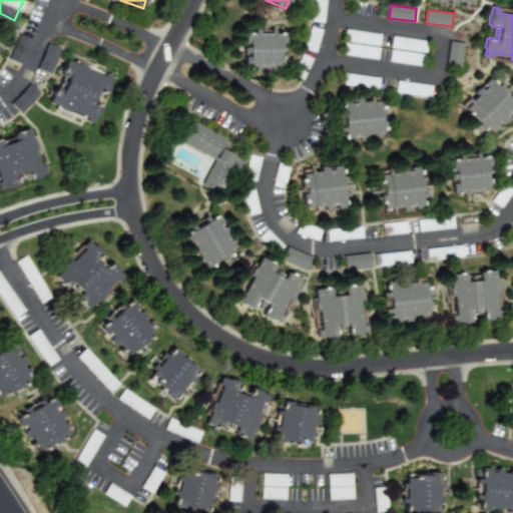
[(248,37),(248,32),(250,32),(250,29),(250,27),(254,28),(254,29),(259,29),(259,25),(263,25),(263,29),(269,29),(275,30),(275,25),(279,25),(278,30),(282,30),(282,28),(286,28),(286,30),(289,30),(289,38),(285,37),(285,44),(289,44),(289,45),(283,45),(283,51),(288,51),(288,53),(284,53),(284,55),(283,55),(282,61),(277,61),(277,65),(274,65),(274,61),(269,61),(262,61),(262,65),(259,65),(259,61),(254,61),(254,63),(250,62),(250,61),(247,61),(248,53),(252,53),(252,47),(248,47),(248,45),(248,43),(252,43),(252,37),(248,37)]
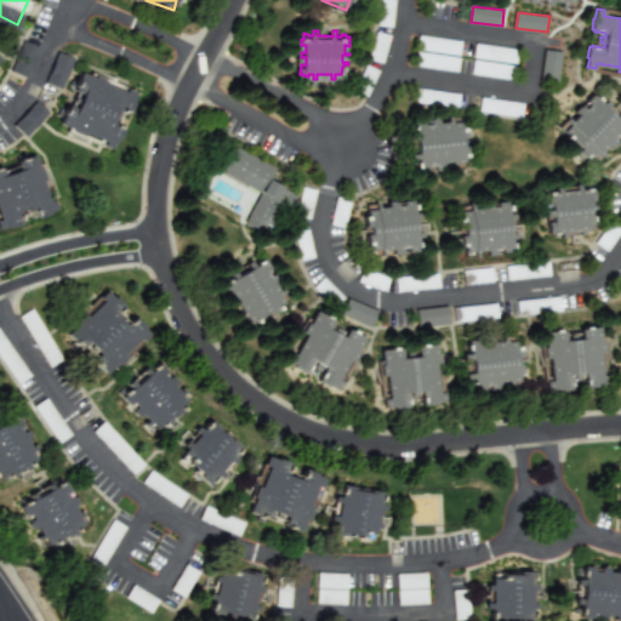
[(559,83),(543,80),(548,49),(564,51),(559,83)]
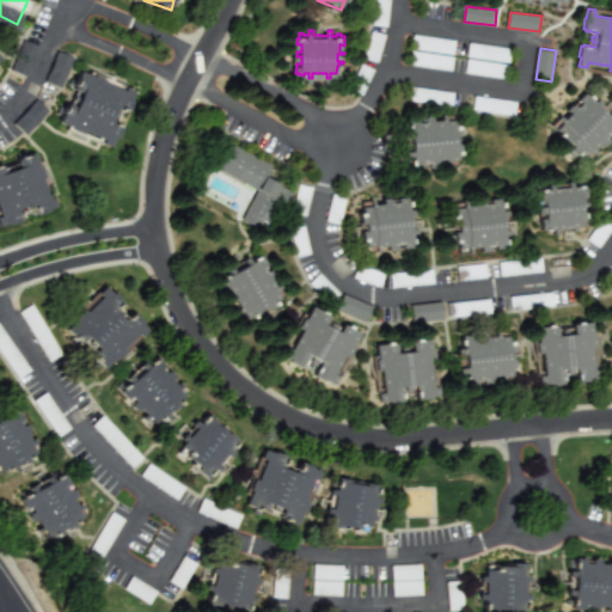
[(61,122),(84,67),(135,89),(112,144),(61,122)]
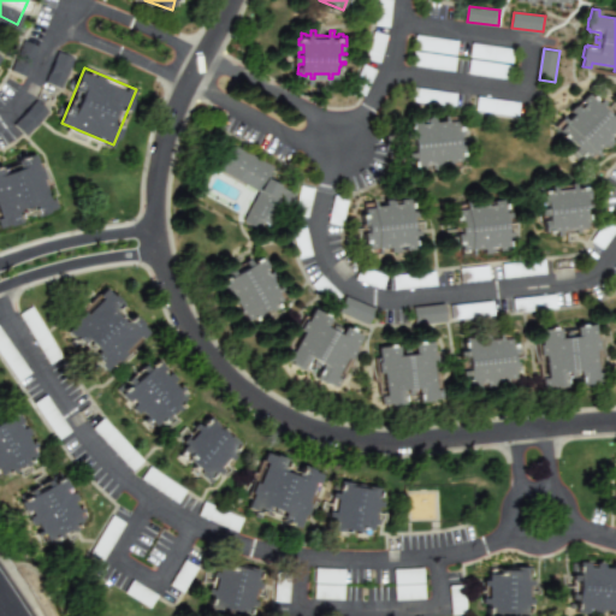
[(590,98),(591,96),(594,100),(593,101),(596,105),(600,101),(603,104),(599,107),(604,113),(609,118),(612,114),(615,117),(612,120),(615,124),(615,134),(614,136),(611,134),(605,138),(609,142),(608,143),(608,144),(604,148),(600,144),(593,152),(597,155),(596,157),(591,152),(585,158),(581,155),(579,158),(573,152),(576,149),(572,144),(567,140),(564,143),(560,137),(562,135),(558,131),(564,125),(561,120),(562,119),(566,123),(573,116),(569,112),(573,108),(574,108),(575,107),(579,111),(584,105),(580,102),(587,95),(590,98)]
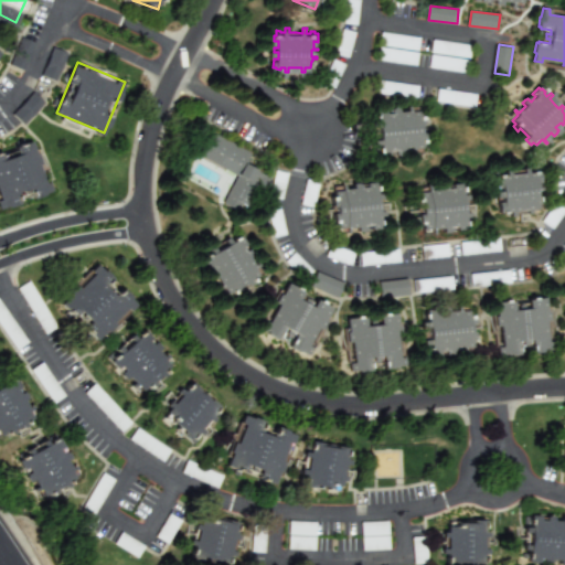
[(424,145),(416,145),(416,151),(415,151),(414,146),(405,147),(405,152),(401,152),(401,151),(398,151),(397,147),(391,148),(392,152),(383,152),(383,150),(381,150),(381,146),(382,146),(382,141),(377,141),(376,138),(382,138),(381,130),(381,124),(375,125),(375,120),(380,120),(380,116),(377,116),(377,112),(380,112),(379,108),(387,108),(388,113),(395,112),(394,107),(396,107),(396,106),(401,106),(402,110),(411,109),(411,105),(413,105),(413,110),(422,109),(422,114),(425,114),(426,121),(422,121),(423,127),(423,132),(426,132),(427,140),(424,140),(424,145)]
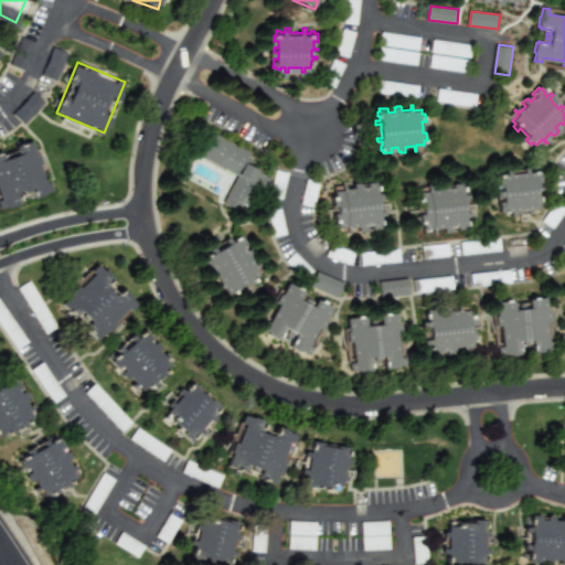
[(266,181),(262,189),(259,187),(249,204),(244,201),(240,210),(226,202),(240,177),(198,153),(211,129),(252,152),(246,162),(269,174),(266,181)]
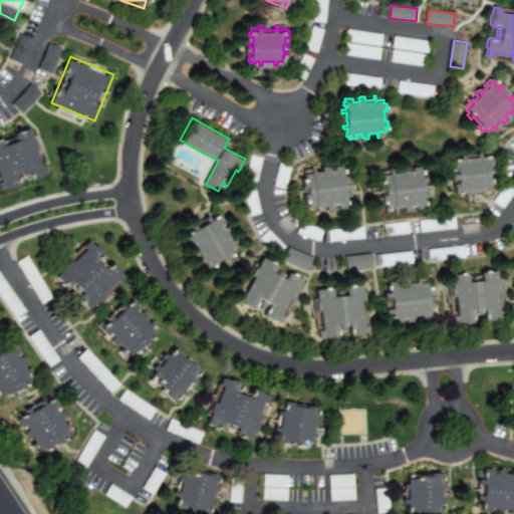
[(0,191),(0,139),(32,127),(47,174),(0,191)]
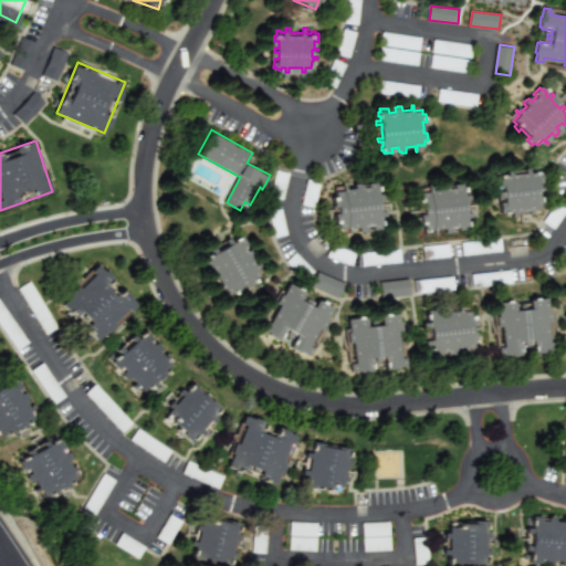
[(538,198),(544,197),(544,199),(541,199),(541,202),(538,202),(540,209),(534,209),(534,213),(530,213),(530,210),(524,210),(517,211),(517,216),(514,217),(513,211),(509,212),(510,213),(505,215),(505,212),(502,212),(501,203),(505,203),(504,197),(501,197),(500,194),(504,194),(503,186),(500,187),(499,178),(501,178),(501,176),(505,176),(505,177),(510,177),(510,173),(513,171),(514,177),(521,176),(527,175),(526,170),(531,170),(531,175),(535,175),(535,173),(540,171),(540,174),(543,174),(543,182),(540,182),(540,189),(544,189),(544,191),(537,191),(538,198)]
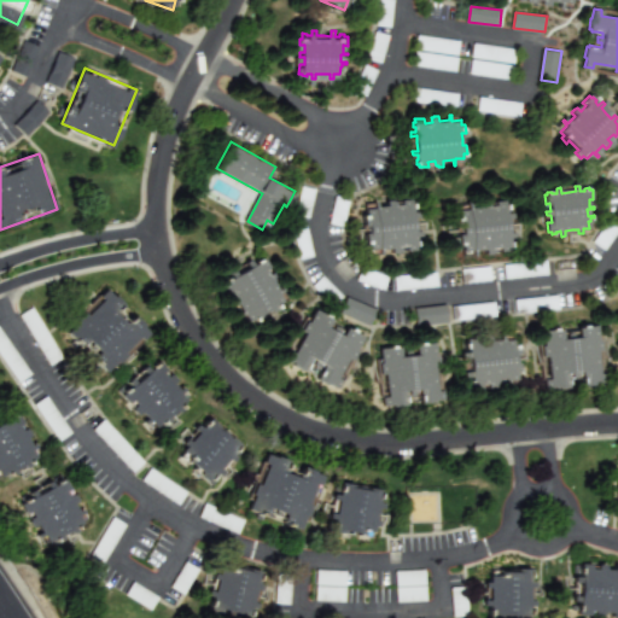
[(392,251),(392,246),(382,248),(382,252),(380,252),(379,246),(371,248),(371,243),(367,243),(366,235),(369,234),(369,228),(368,222),(365,222),(365,214),(368,214),(368,209),(377,209),(377,203),(378,202),(379,208),(389,207),(389,202),(396,200),(397,207),(404,207),(403,202),(413,200),(413,204),(415,204),(415,209),(414,209),(414,214),(419,214),(420,217),(414,217),(415,225),(415,233),(420,232),(421,237),(415,237),(417,242),(418,242),(419,246),(417,246),(417,250),(407,250),(407,245),(400,246),(400,251),(392,251)]
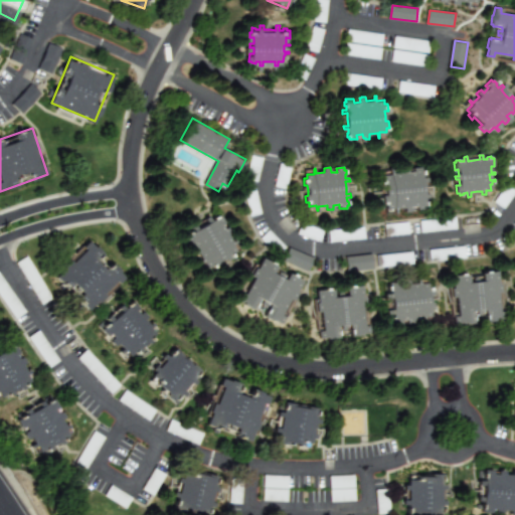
[(422,174),(422,177),(426,177),(427,180),(422,181),(423,187),(423,193),(428,193),(428,196),(424,197),(424,201),(426,200),(426,204),(425,204),(425,207),(417,208),(417,204),(411,205),(411,208),(409,209),(409,210),(405,210),(405,206),(396,207),(396,211),(395,211),(394,206),(387,207),(386,203),(383,203),(383,196),(386,196),(385,191),(385,186),(382,186),(381,179),(384,179),(384,175),(391,174),(390,169),(392,169),(393,173),(401,173),(401,168),(405,168),(405,169),(407,168),(407,172),(413,172),(413,168),(421,167),(421,170),(423,169),(423,173),(422,174)]
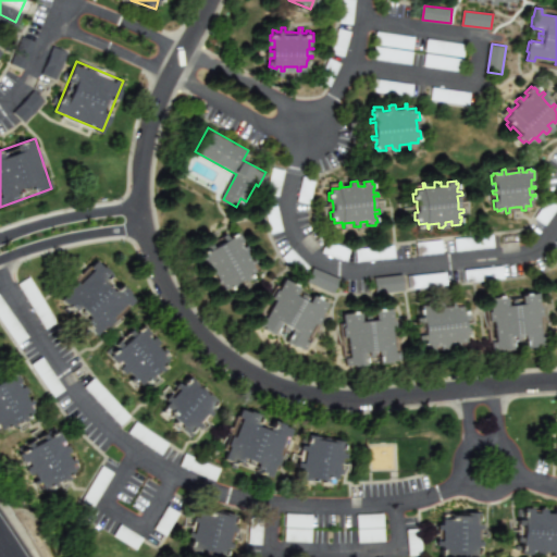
[(251,264),(256,271),(251,273),(254,276),(247,280),(246,276),(240,280),(236,283),(237,285),(232,288),(230,286),(226,288),(222,281),(217,284),(217,282),(220,280),(215,272),(211,274),(209,270),(210,270),(209,268),(212,265),(209,260),(206,262),(201,255),(203,254),(202,251),(207,249),(208,251),(211,249),(209,245),(212,243),(214,247),(220,244),(226,240),(224,236),(227,234),(230,238),(233,236),(232,235),(236,233),(237,234),(239,233),(244,240),(239,243),(243,248),(247,246),(248,248),(248,247),(251,251),(247,254),(251,262),(256,260),(257,261),(251,264)]
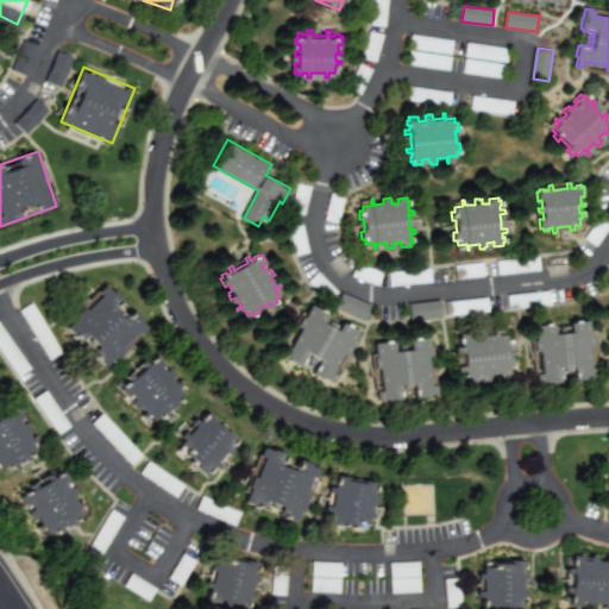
[(68,328),(107,288),(144,325),(105,365),(68,328)]
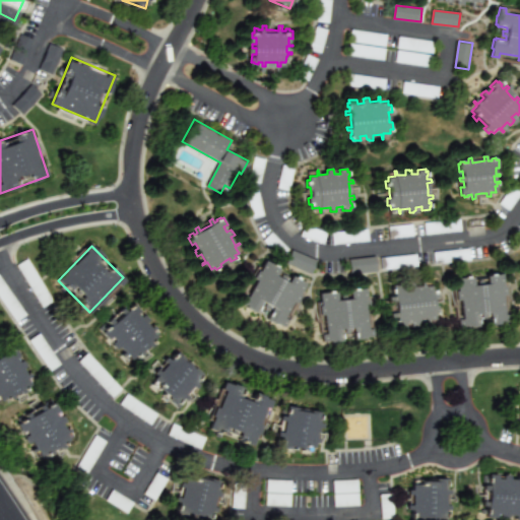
[(289,262),(295,250),(319,259),(314,272),(289,262)]
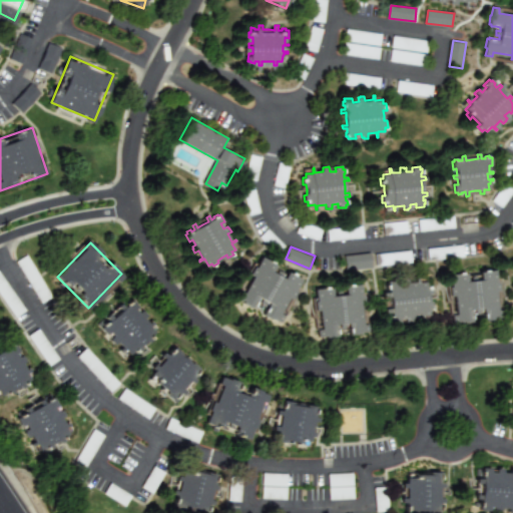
[(349,270),(347,257),(373,253),(375,267),(349,270)]
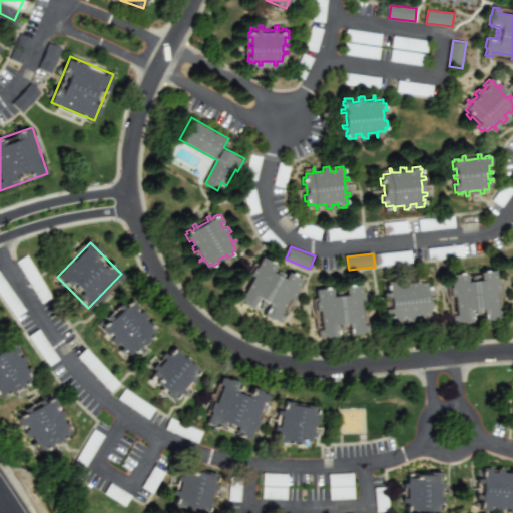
[(266,302),(264,305),(260,303),(262,300),(259,298),(255,302),(255,303),(253,306),(252,305),(251,308),(243,303),(244,302),(237,298),(240,292),(244,294),(254,277),(251,276),(255,268),(260,270),(262,267),(259,265),(264,258),(270,262),(271,261),(274,263),(273,264),(275,266),(271,273),(276,275),(278,272),(280,274),(282,275),(280,278),(285,280),(289,273),(291,275),(292,273),(295,275),(295,276),(301,280),(297,287),(294,286),(292,289),(297,292),(292,299),(289,297),(279,314),(283,316),(280,322),(273,318),(272,319),(264,315),(266,313),(265,312),(267,308),(267,309),(270,304),(266,302)]
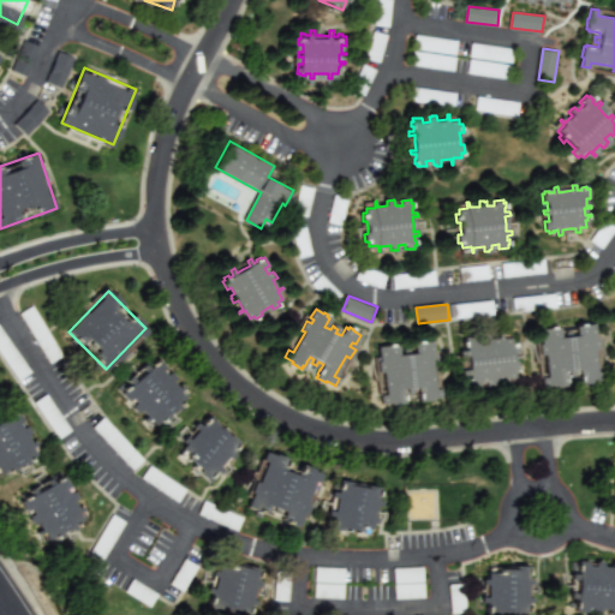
[(571,371),(566,371),(567,378),(567,377),(568,382),(566,383),(567,386),(556,387),(555,386),(547,387),(545,378),(550,377),(548,354),(544,354),(543,345),(549,344),(548,339),(544,340),(543,329),(553,329),(551,327),(556,327),(557,329),(560,328),(561,338),(567,338),(567,333),(569,333),(573,333),(573,336),(580,336),(579,327),(581,326),(581,324),(586,323),(586,326),(596,324),(596,334),(592,334),(593,339),(599,339),(599,350),(596,350),(598,372),(603,372),(604,381),(595,381),(595,383),(584,384),(584,381),(581,381),(581,376),(581,370),(577,370),(577,375),(572,375),(571,371)]
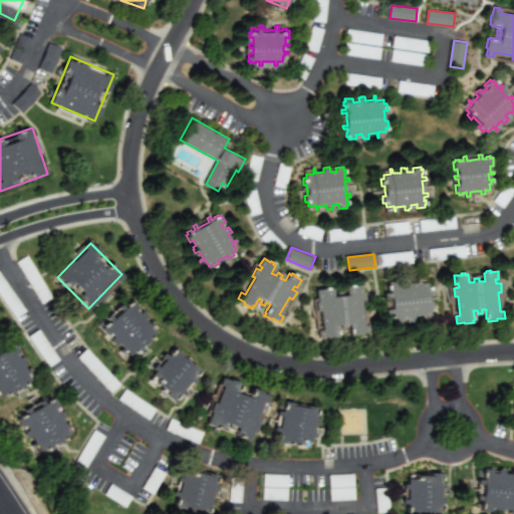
[(431,287),(434,286),(434,293),(431,293),(432,298),(432,304),(435,303),(436,310),(433,310),(433,314),(426,315),(427,320),(425,320),(424,316),(416,317),(416,321),(412,322),(412,321),(410,321),(410,317),(403,318),(404,321),(396,322),(396,320),(394,320),(394,316),(395,316),(395,312),(391,312),(390,309),(395,308),(394,302),(393,296),(389,297),(389,293),(393,293),(393,289),(391,289),(391,285),(392,285),(392,282),(400,281),(400,285),(406,285),(406,281),(408,281),(408,280),(412,279),(412,284),(421,283),(421,278),(422,278),(423,283),(430,283),(431,287)]
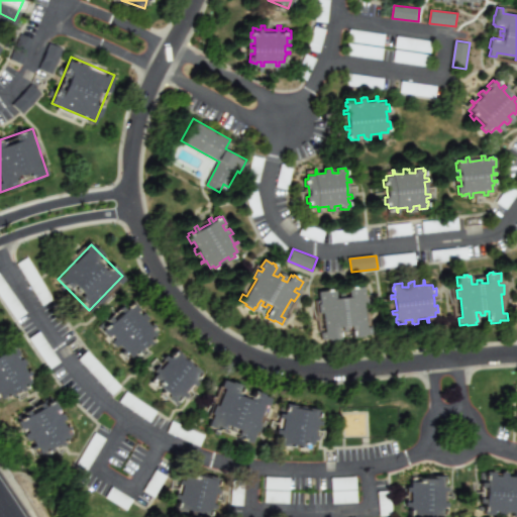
[(343,325),(340,325),(340,331),(341,331),(341,335),(340,335),(340,337),(331,338),(331,337),(323,338),(322,331),(327,330),(325,311),(321,312),(320,303),(325,302),(325,299),(321,299),(320,291),(328,290),(328,289),(332,288),(332,290),(334,290),(335,298),(341,297),(340,294),(343,293),(345,293),(345,297),(351,296),(350,288),(353,288),(352,286),(356,286),(356,287),(365,286),(366,294),(362,295),(363,299),(368,298),(369,307),(365,307),(367,326),(371,326),(372,333),(364,334),(364,335),(354,336),(354,333),(353,333),(352,330),(353,330),(352,324),(348,324),(349,328),(344,328),(343,325)]
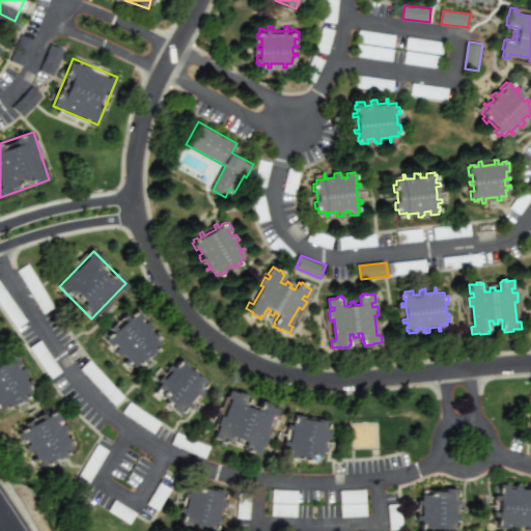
[(104,336),(135,309),(163,341),(133,368),(104,336)]
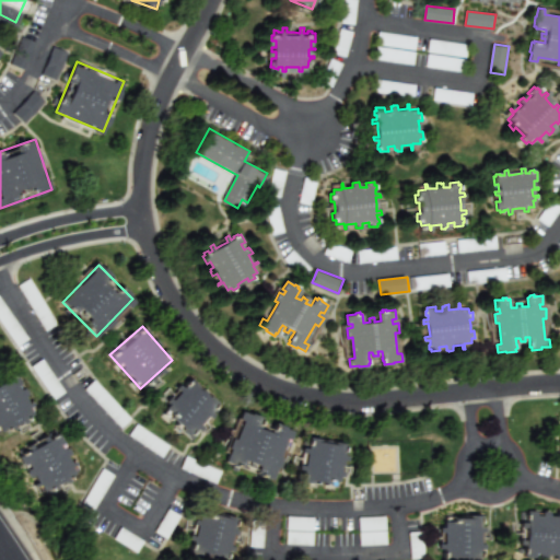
[(0,430),(0,381),(14,373),(36,411),(1,432),(0,430)]
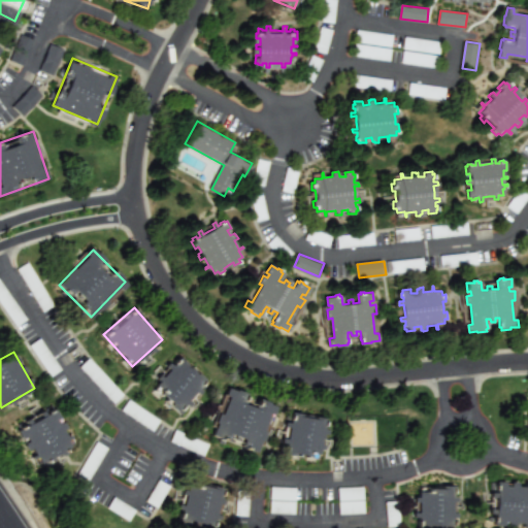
[(157,386),(180,357),(207,380),(183,408),(157,386)]
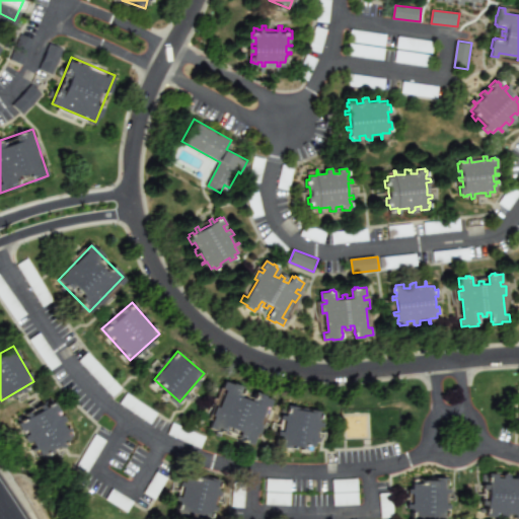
[(211,428),(227,385),(269,401),(252,444),(211,428)]
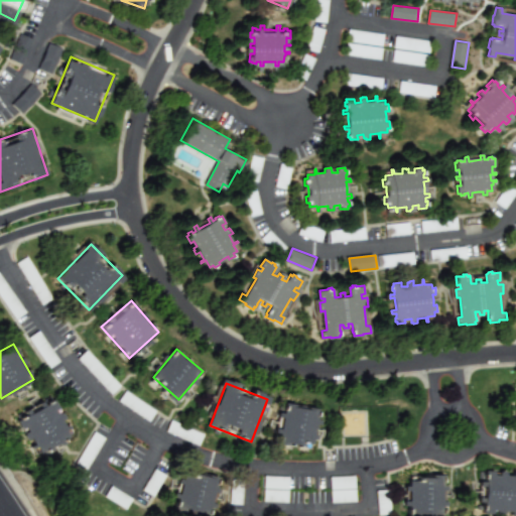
[(19,418),(51,399),(73,436),(40,456),(19,418)]
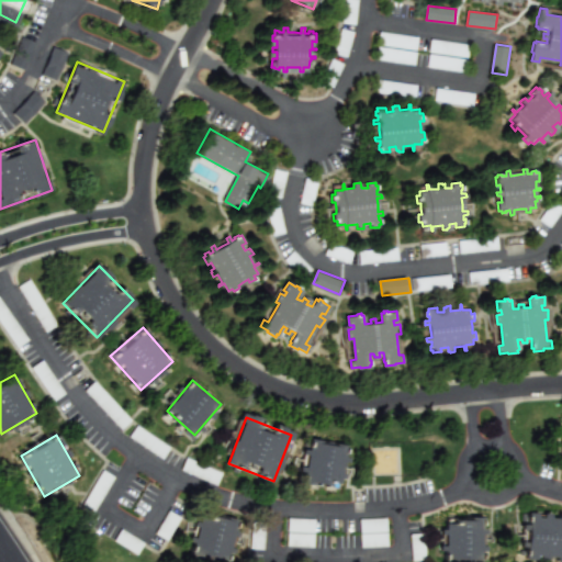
[(308,440),(347,447),(339,486),(302,480),(308,440)]
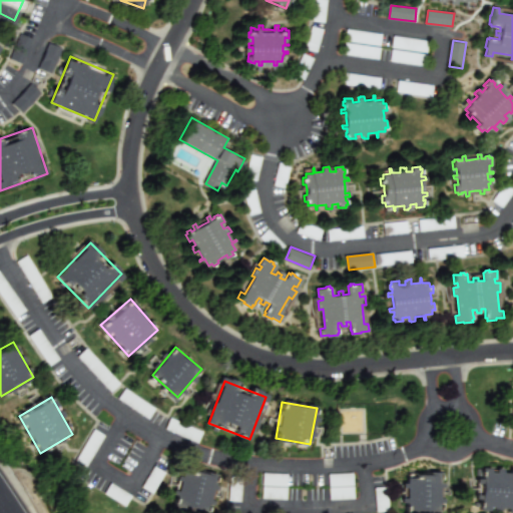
[(201,512),(178,506),(187,470),(218,478),(208,512),(201,512)]
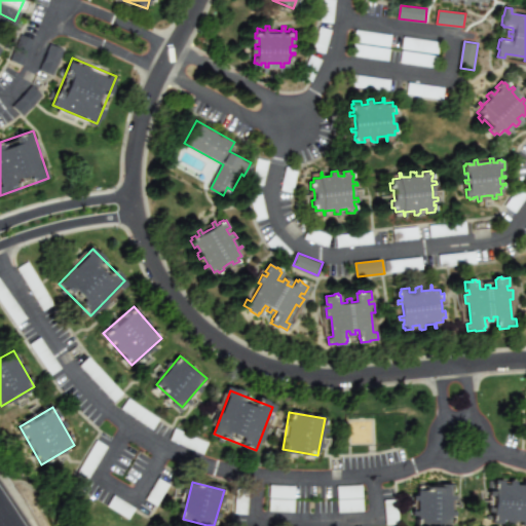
[(492,483),(525,484),(525,521),(491,520),(492,483)]
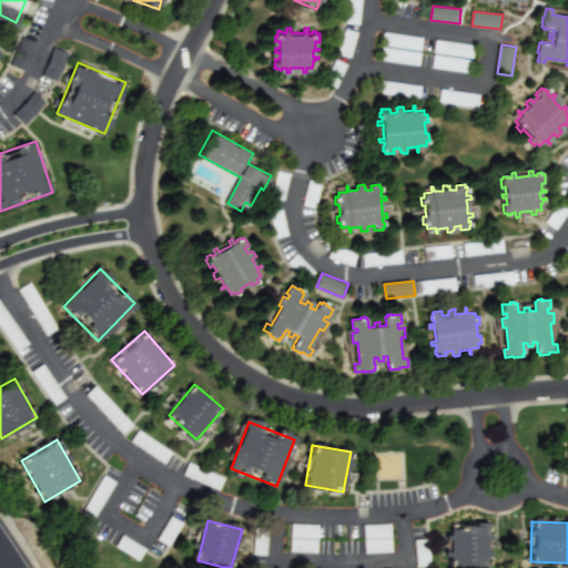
[(452,567),(452,526),(492,526),(490,567),(452,567)]
